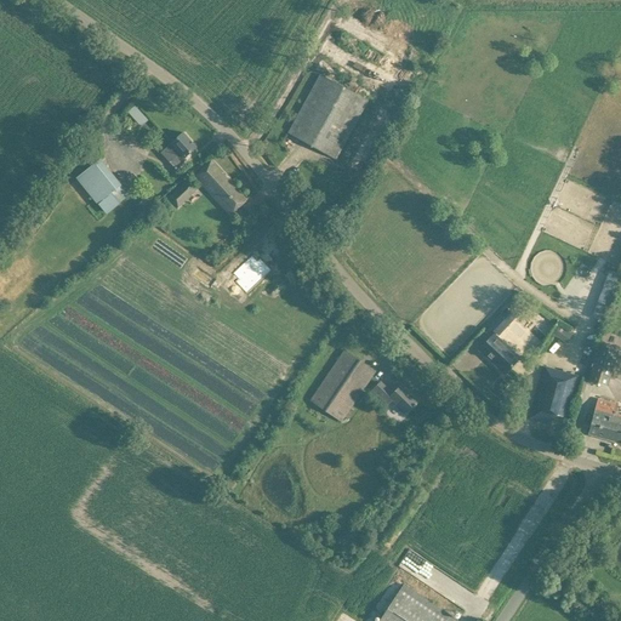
[(335,159),(341,148),(368,101),(322,75),(289,134),(335,159)]
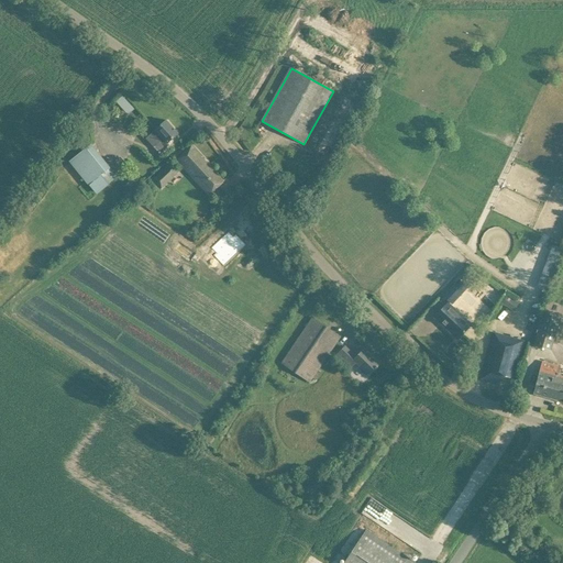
[(121,113),(128,108),(119,97),(113,102),(121,113)]
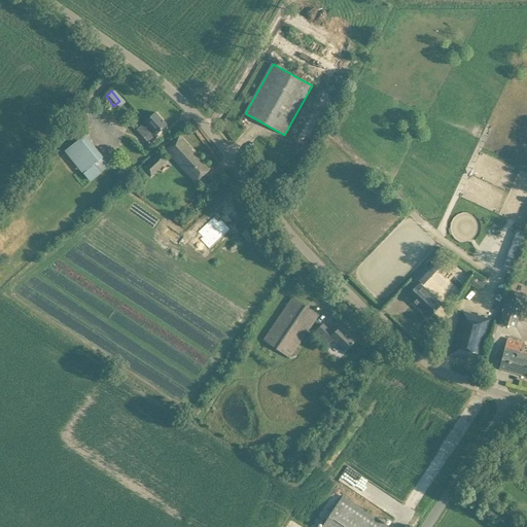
[(167,125),(155,112),(137,130),(149,144),(153,140),(152,138),(167,125)]
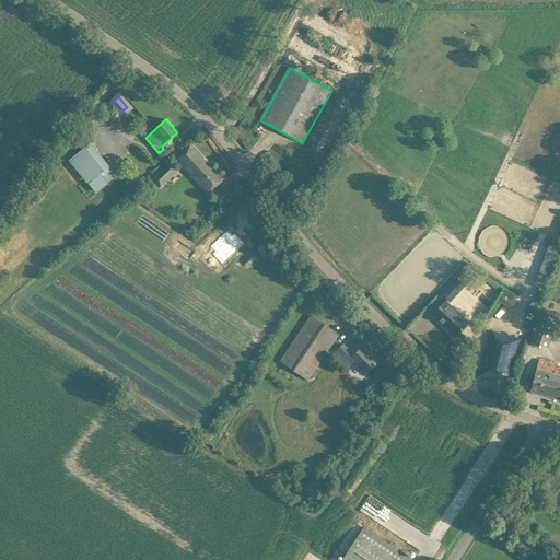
[(91,143),(69,161),(86,185),(101,174),(107,183),(116,176),(109,167),(91,143)]
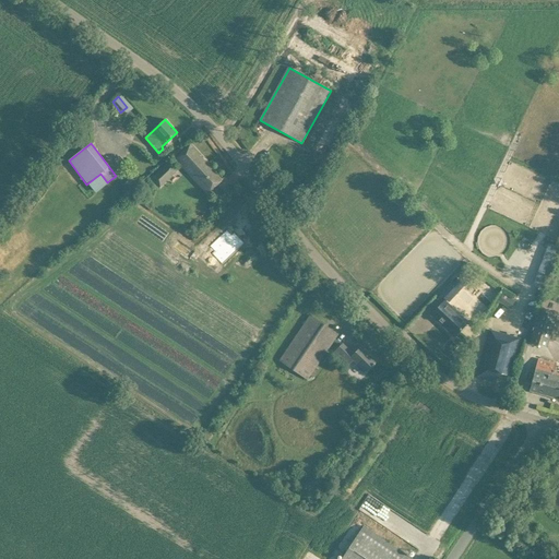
[(190,144),(176,158),(207,193),(222,180),(206,164),(207,163),(190,144)]
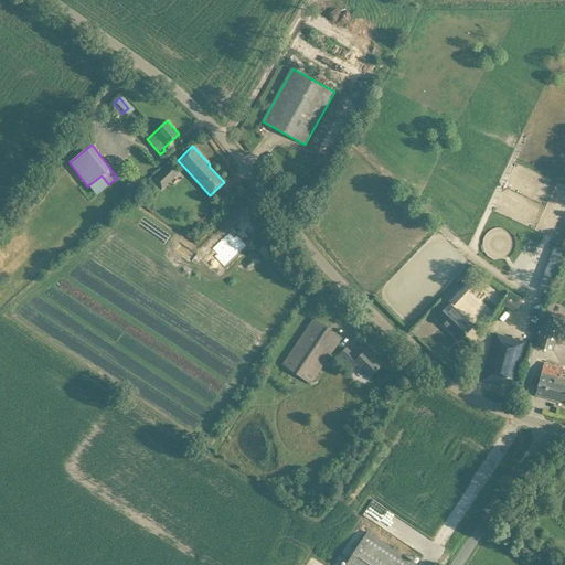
[(180,172),(171,164),(153,181),(161,190),(180,172)]
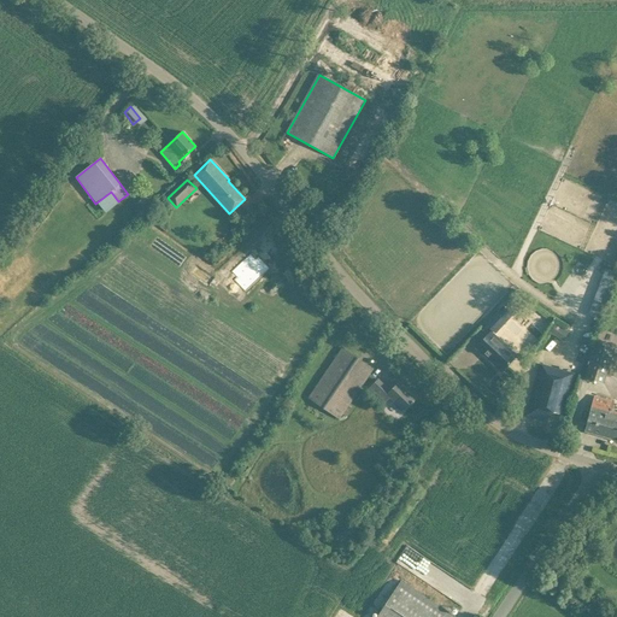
[(146,195),(133,207),(139,213),(152,201),(146,195)]
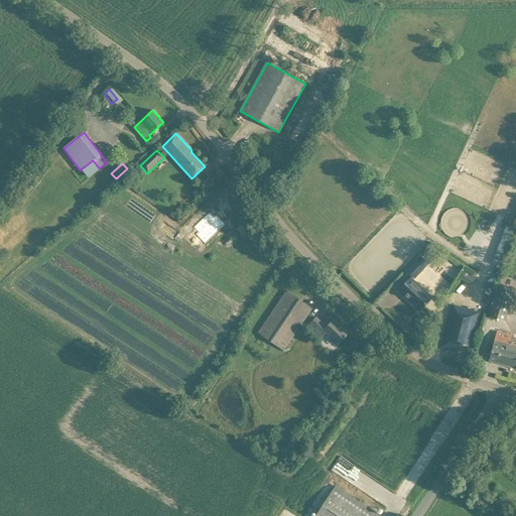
[(214,217),(210,212),(194,228),(198,232),(196,234),(206,244),(226,225),(216,215),(214,217)]
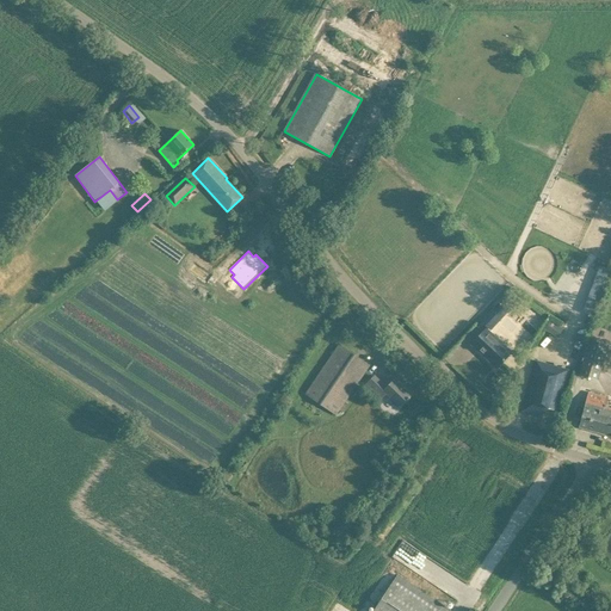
[(582,315),(598,276),(588,272),(572,312),(582,315)]
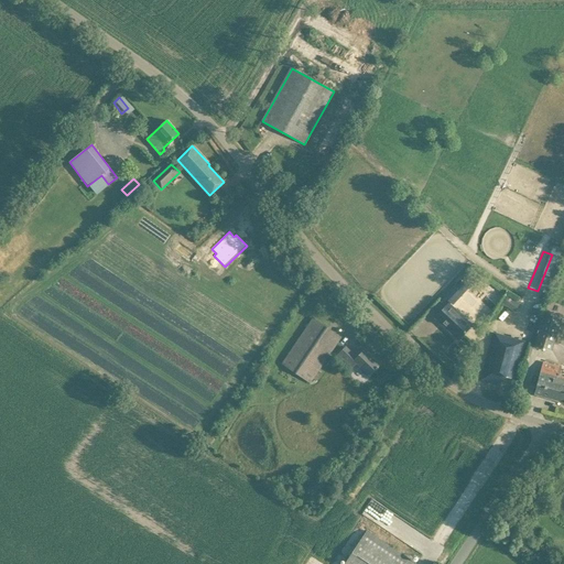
[(541,289),(549,291),(560,261),(552,259),(541,289)]
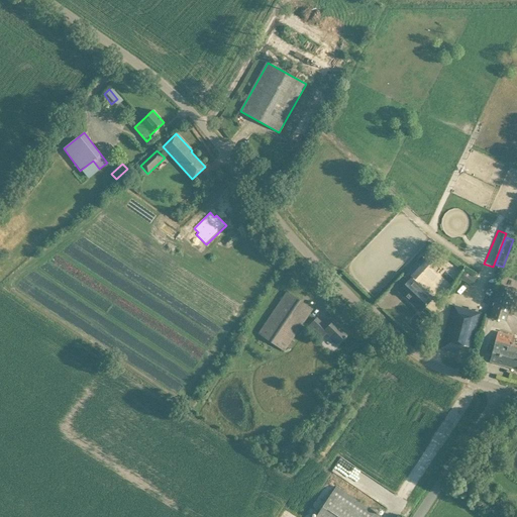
[(422,256),(408,272),(415,279),(429,264),(422,256)]
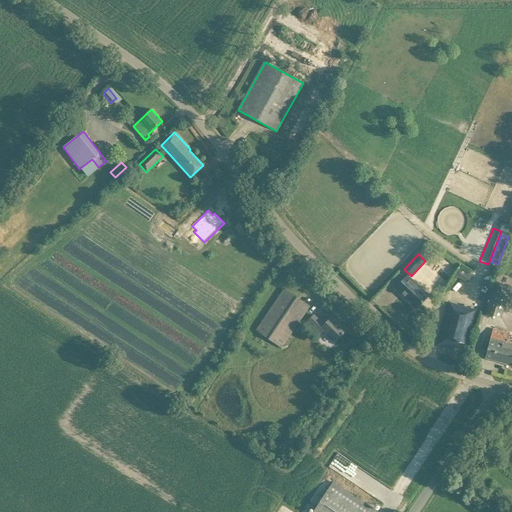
[(457,268),(451,275),(460,282),(466,274),(457,268)]
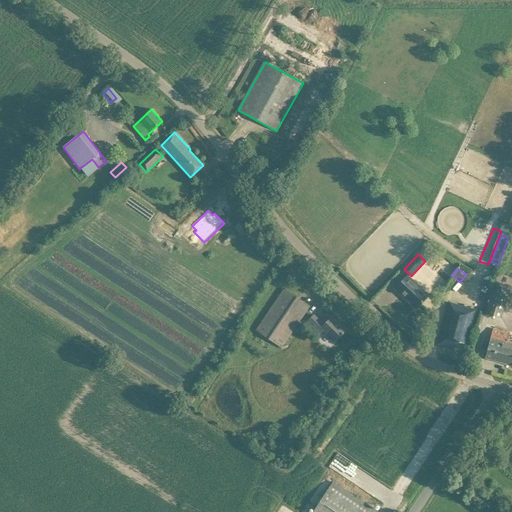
[(395,288),(399,291),(416,308),(428,295),(407,275),(395,288)]
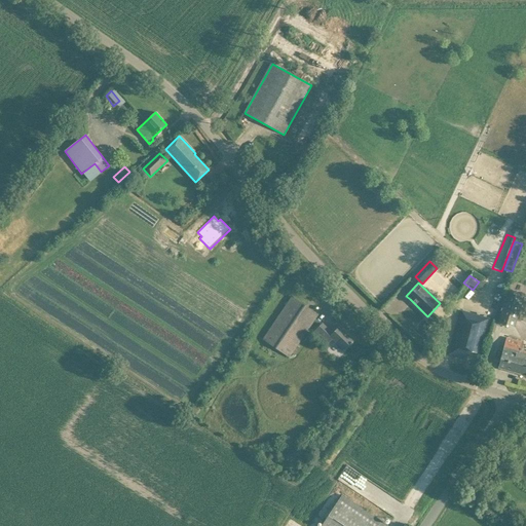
[(499,323),(515,328),(525,298),(510,293),(499,323)]
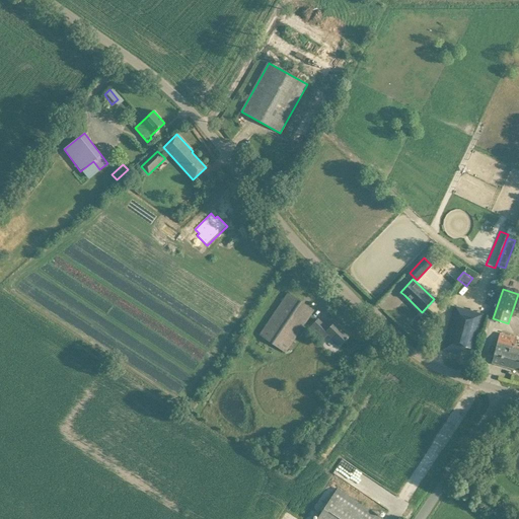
[(284,353),(307,318),(313,310),(288,293),(258,337),(284,353)]
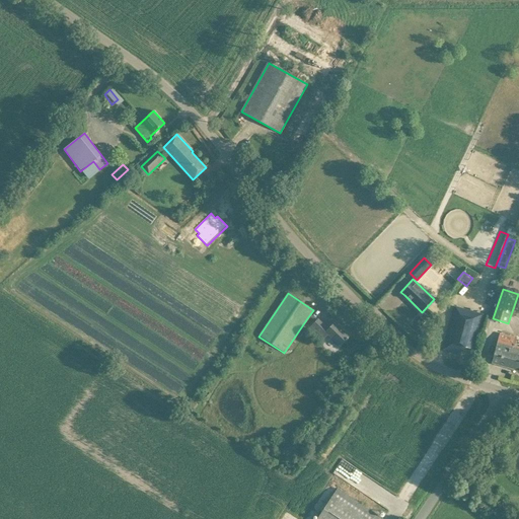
[(475,350),(477,340),(485,315),(454,307),(443,350),(460,355),(462,346),(475,350)]
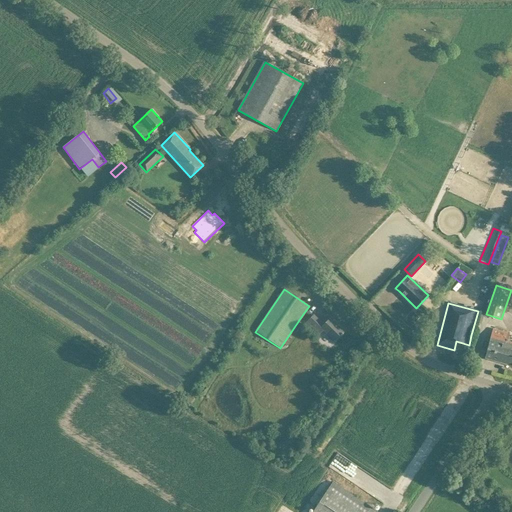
[(324,330),(335,341),(341,335),(342,335),(343,334),(343,333),(345,331),(331,317),(324,325),(314,315),(307,322),(317,332),(317,331),(320,334),(324,330)]
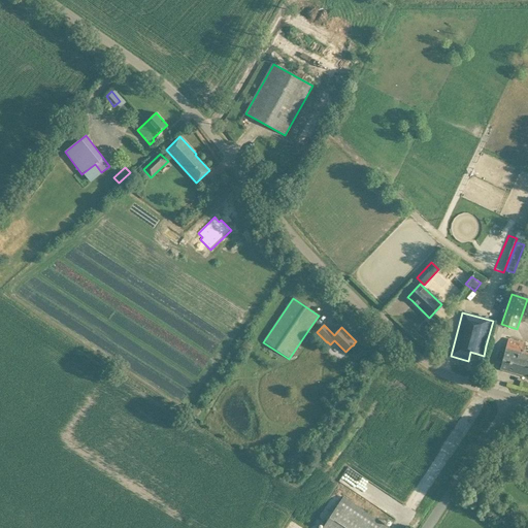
[(524,343),(508,339),(500,369),(527,376),(527,352),(522,351),(524,343)]
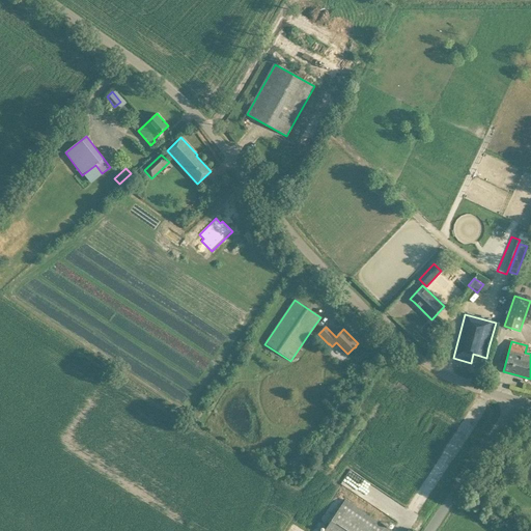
[(391,530),(392,530),(345,500),(325,530),(391,530)]
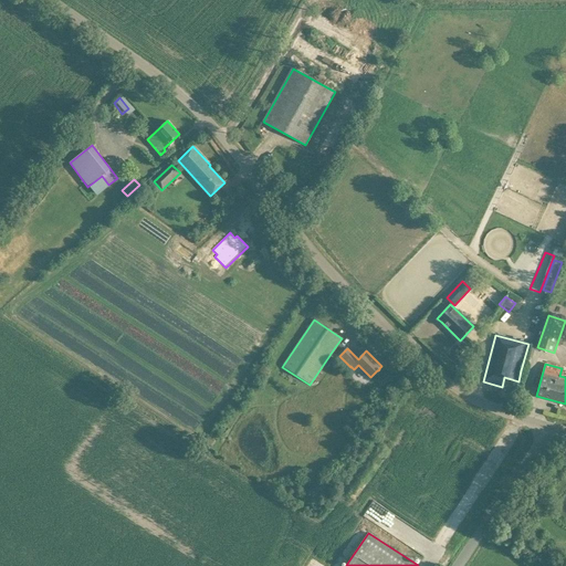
[(412,551),(420,556),(428,544),(419,538),(412,551)]
